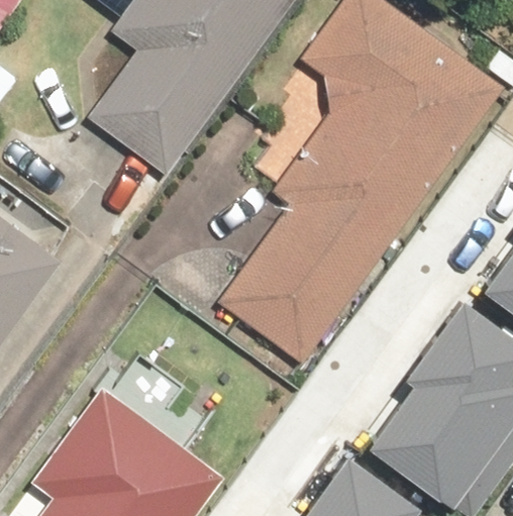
[(0,0),(0,32),(22,0),(0,0)]
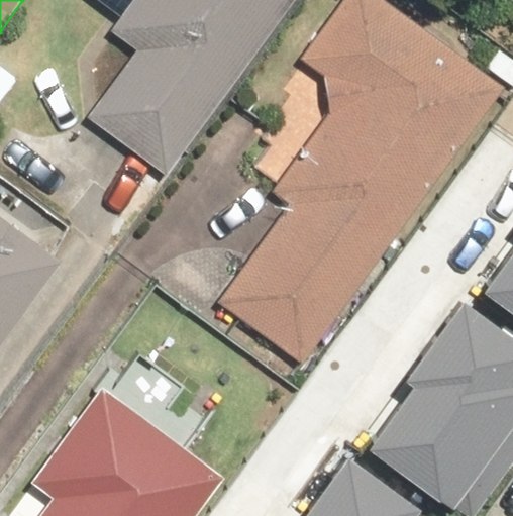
[(294,0),(138,0),(113,33),(138,52),(88,118),(164,175),(294,0)]
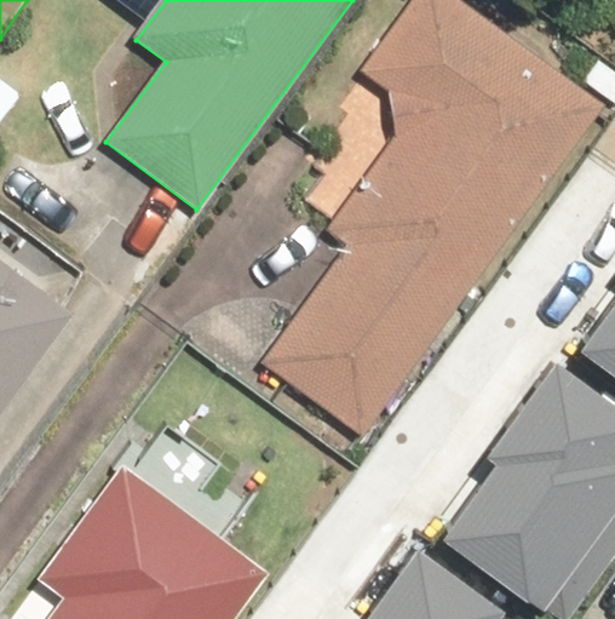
[(604,105),(459,0),(411,0),(360,70),(385,90),(394,138),(325,233),(346,248),(262,362),(361,436),(604,105)]
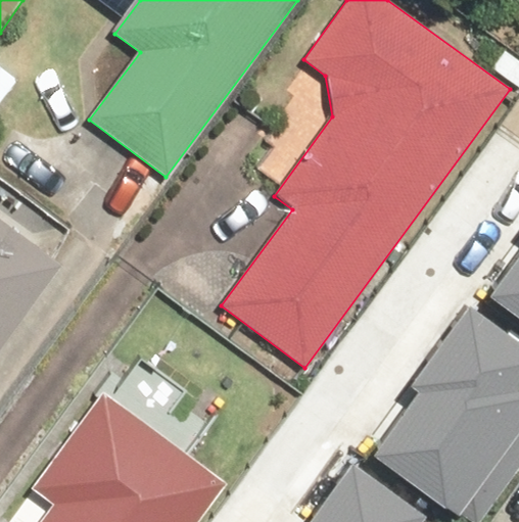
[(0,352),(63,264),(0,219),(0,352)]
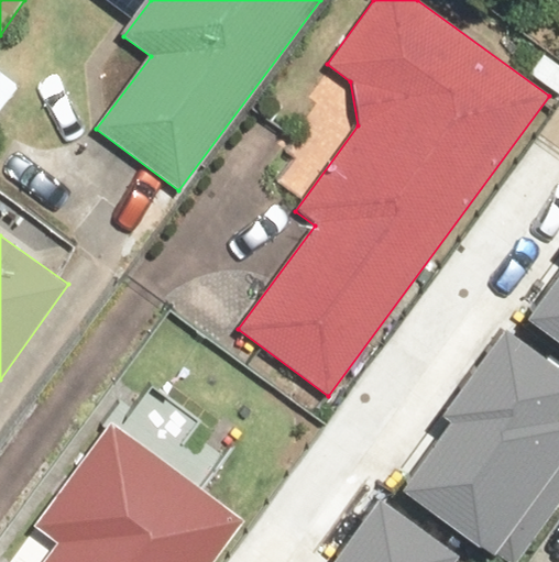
[(558,241),(519,295),(558,322),(558,241)]
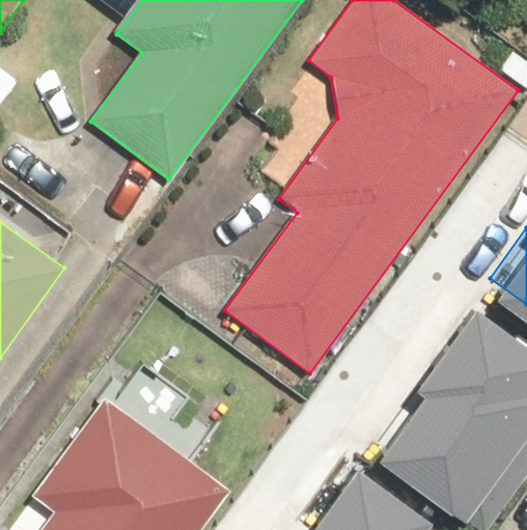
[(526,341),(474,303),(375,440),(488,521),(526,466),(526,341)]
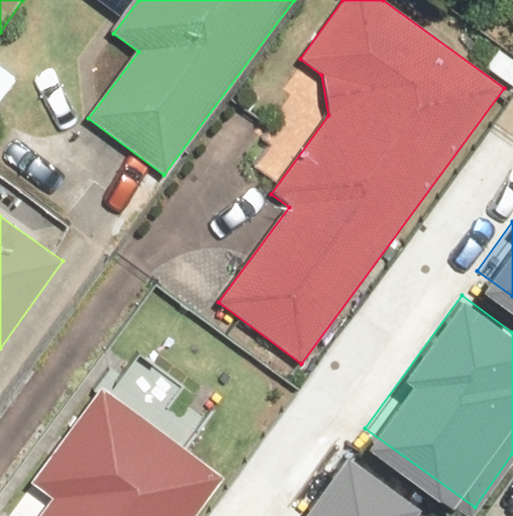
[(190,515),(220,476),(103,389),(32,484),(50,497),(36,515),(190,515)]
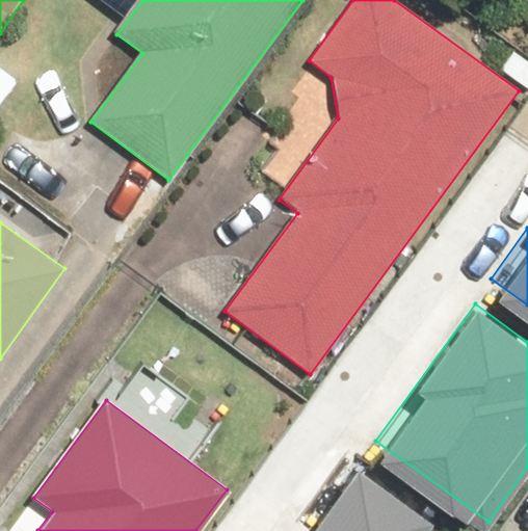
[(430,510),(357,457),(302,530),(418,530),(417,529),(430,510)]
